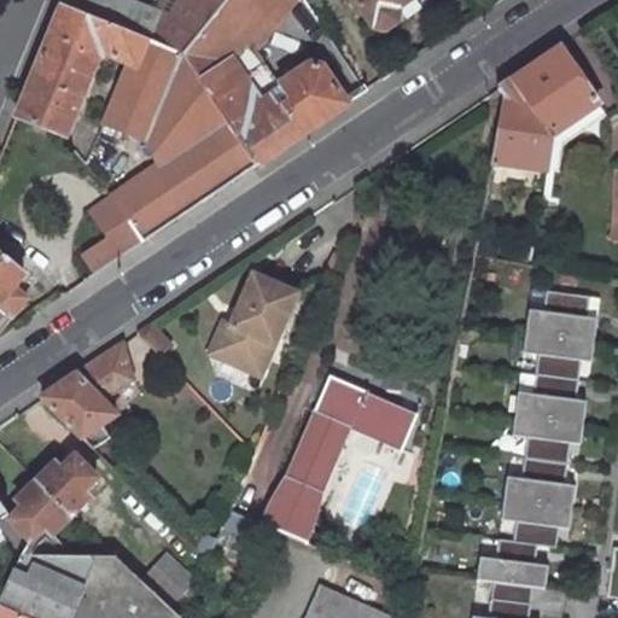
[(178,0),(173,11),(146,0),(59,0),(59,1),(146,38),(179,52),(222,0),(178,0)]
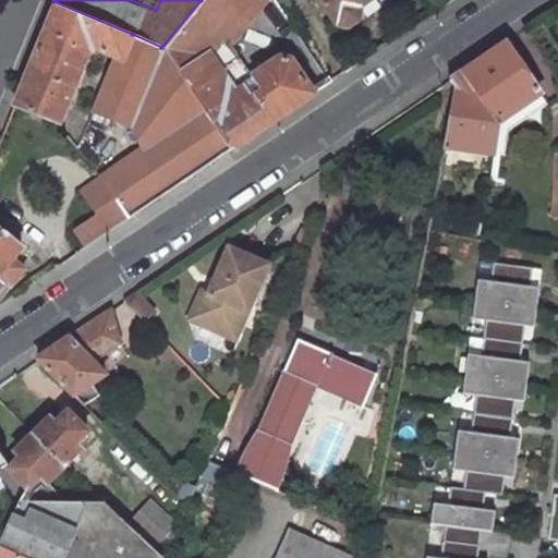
[(232,86),(208,51),(222,34),(250,0),(201,0),(161,47),(230,146),(313,91),(291,59),(279,57),(232,86)]
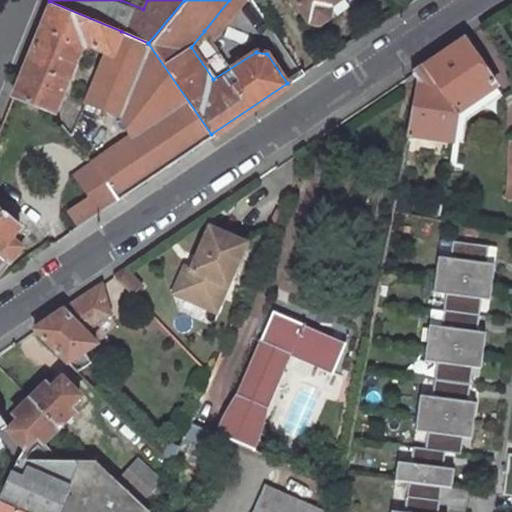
[(291,0),(304,19),(307,17),(309,20),(316,21),(327,15),(330,9),(328,5),(335,0),(291,0)]
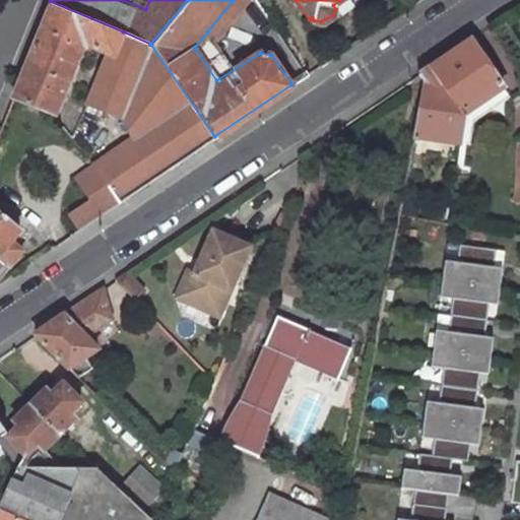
[(56,112),(82,47),(78,46),(81,39),(108,50),(114,53),(123,31),(50,1),(12,94),(56,112)]
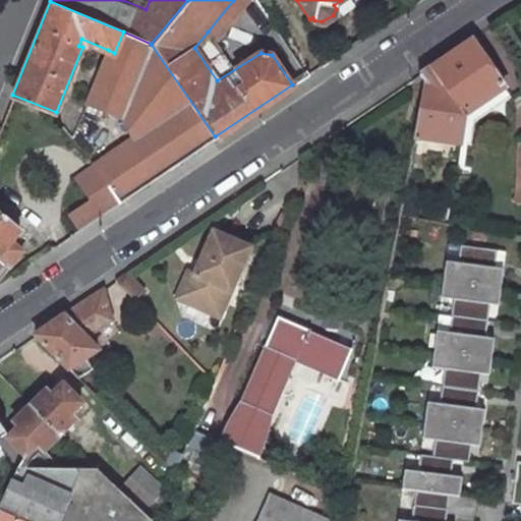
[(88,99),(121,114),(131,137),(95,163),(122,199),(215,136),(151,44),(123,32),(114,53),(108,50),(88,99)]
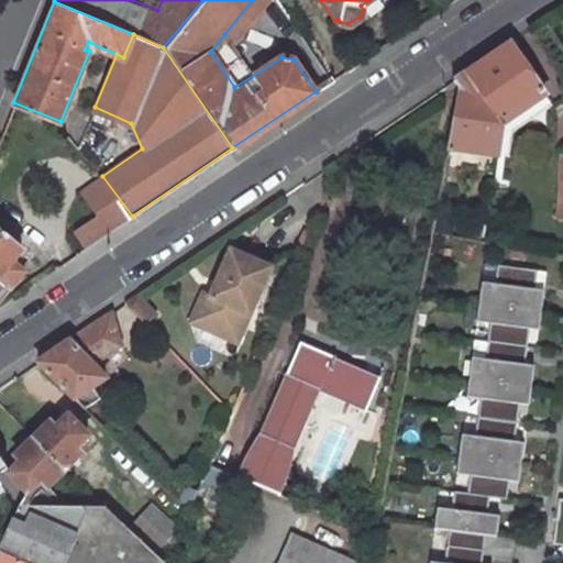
[(544,94),(547,92),(512,40),(468,69),(505,121),(544,94)]
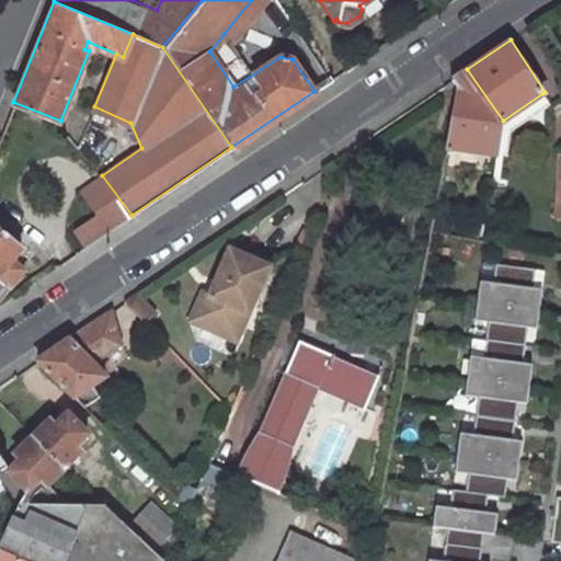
[(446,142),(495,151),(501,123),(503,121),(467,69),(453,79),(457,86),(446,142)]
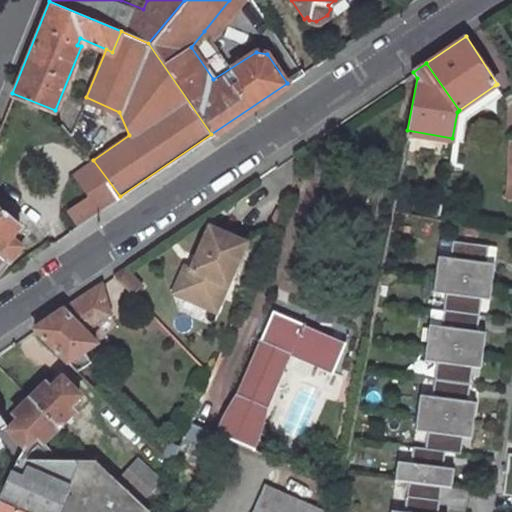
[(502,94),(495,85),(459,110),(457,112),(452,138),(463,140),(466,119),(502,94)]
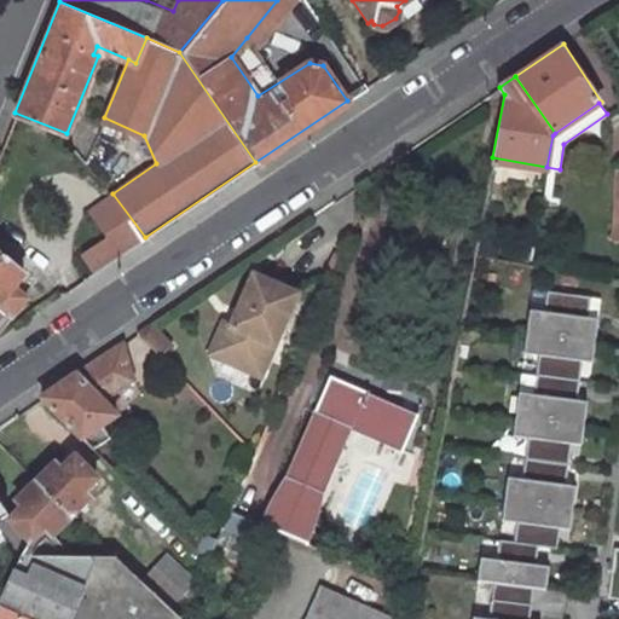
[(88,209),(106,233),(81,252),(93,272),(114,259),(145,237),(113,194),(88,209)]
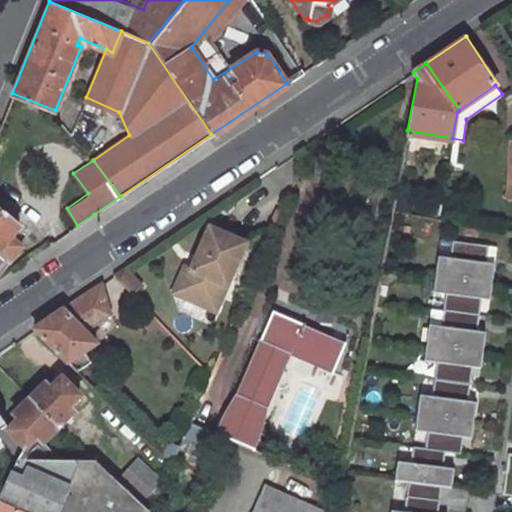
[(20,223),(0,207),(0,263),(5,257),(8,259),(22,242),(11,234),(20,223)]
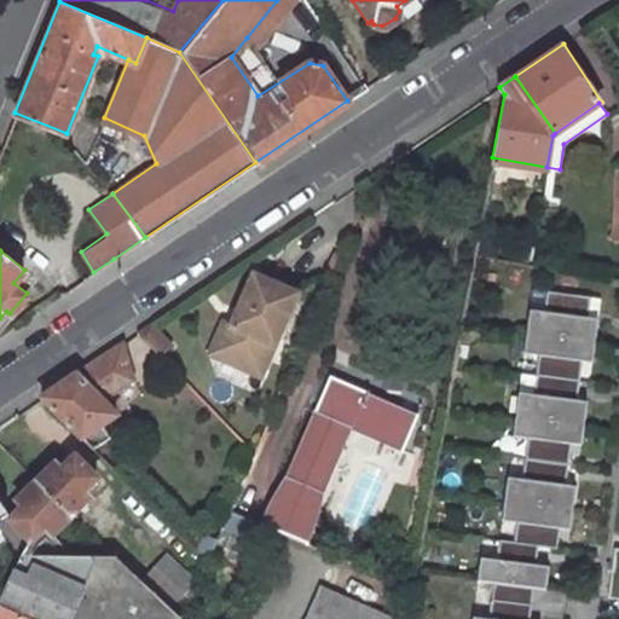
[(255,275),(232,325),(223,329),(217,346),(219,357),(261,374),(298,293),(255,275)]
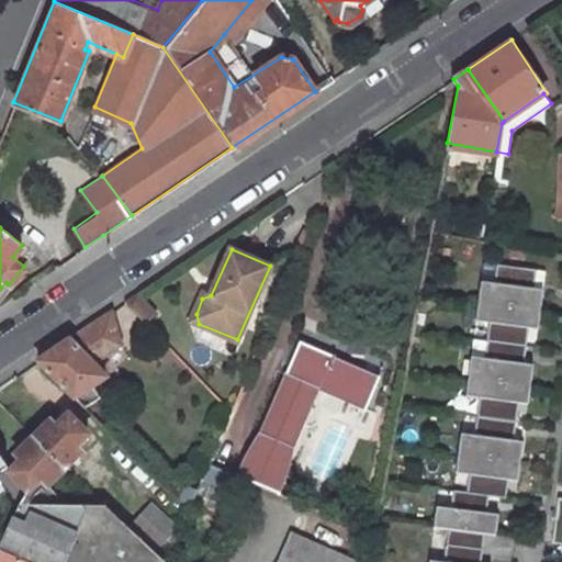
[(534,284),(536,266),(497,261),(495,280),(481,278),(479,298),(540,305),(543,287),(534,284)]
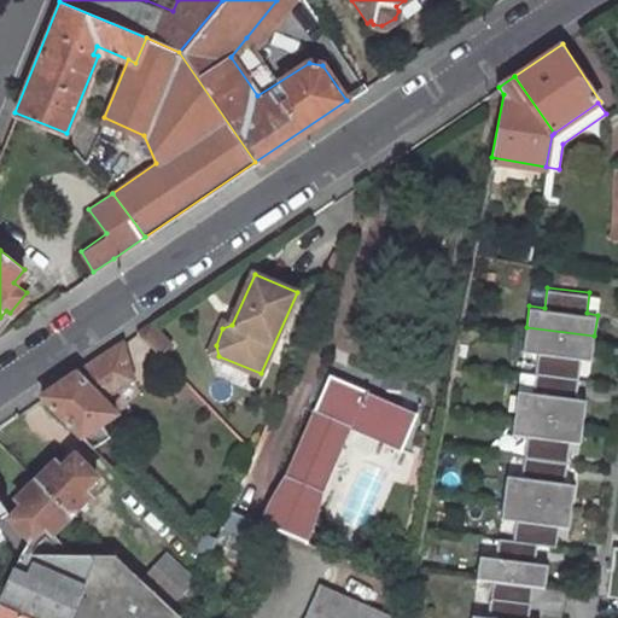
[(173,342),(152,319),(151,320),(136,328),(161,353),(173,342)]
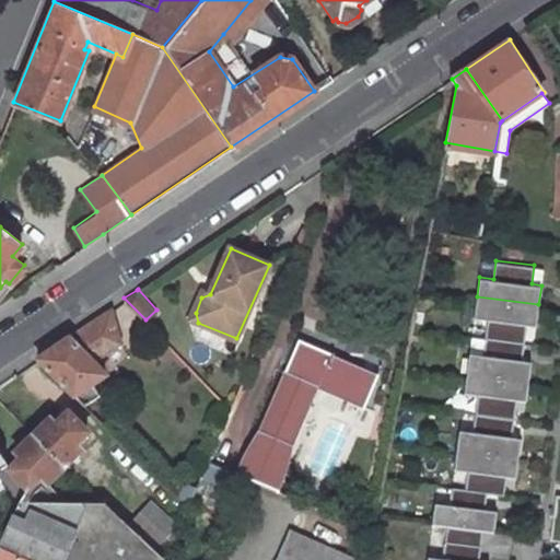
[(536,324),(538,304),(477,296),(475,316),(488,317),(486,336),(524,340),(526,323),(536,324)]
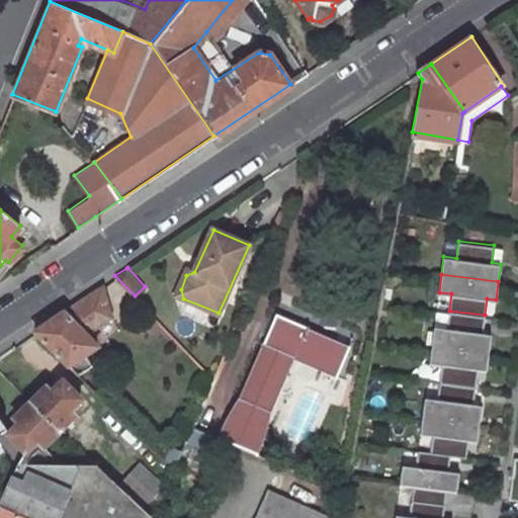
[(87,331),(112,314),(103,283),(34,330),(70,366),(100,345),(87,331)]
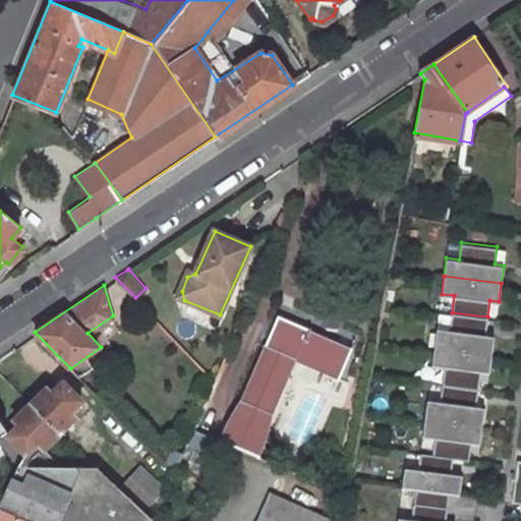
[(491,353),(494,335),(485,334),(487,316),(452,312),(450,329),(437,327),(435,345),(491,353)]
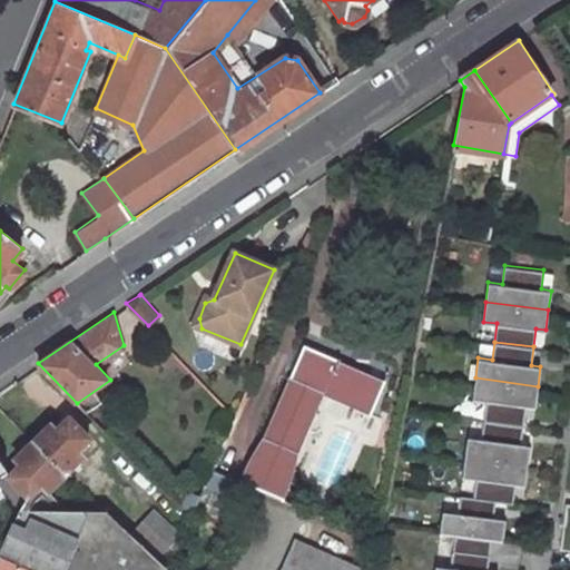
[(305,344),(296,364),(264,432),(267,433),(244,480),(272,492),(294,446),(296,449),(325,392),(367,413),(379,387),(336,367),(340,362),(314,349),(305,344)]
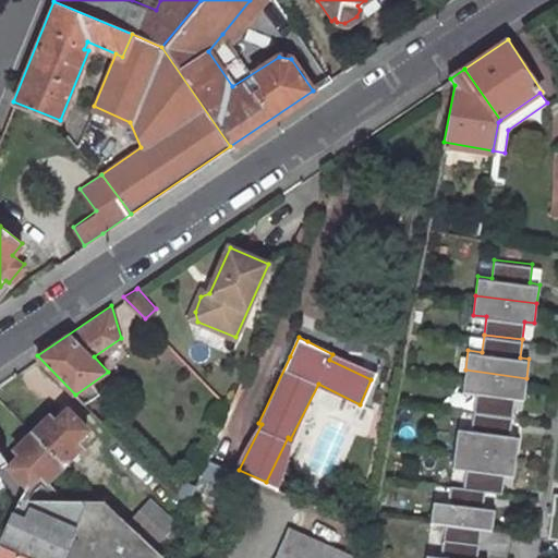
[(329,360),(371,379),(374,373),(332,354),(329,360)]
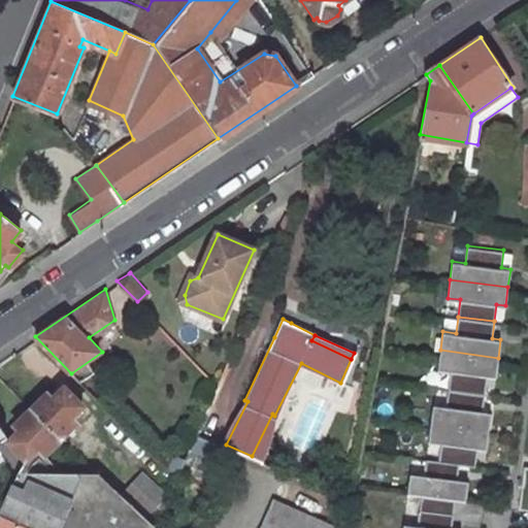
[(495,376),(498,358),(440,350),(437,368),(451,370),(448,388),(485,392),(487,374),(495,376)]
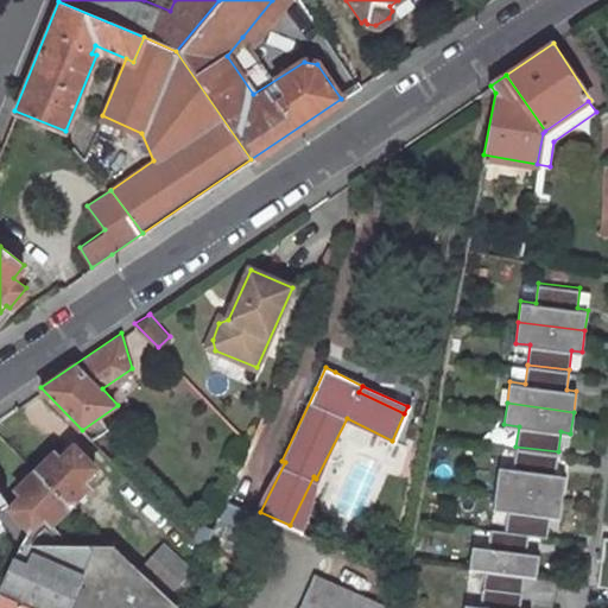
[(565,474),(555,473),(558,451),(515,447),(513,467),(499,464),(495,486),(562,495),(565,474)]
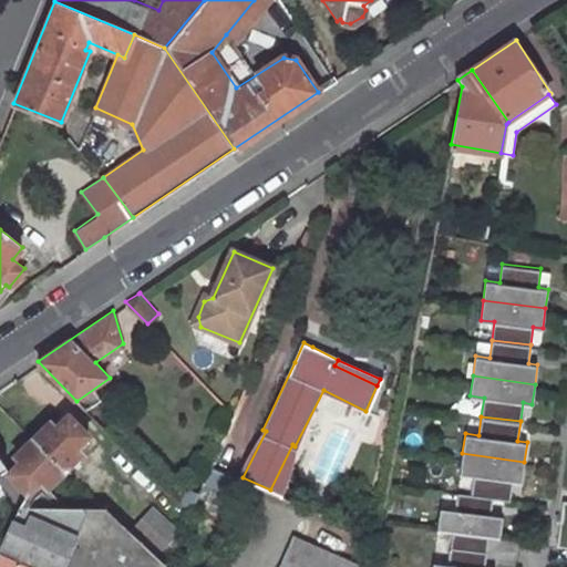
[(89,436),(70,418),(58,430),(51,424),(33,441),(66,473),(83,456),(76,449),(89,436)]
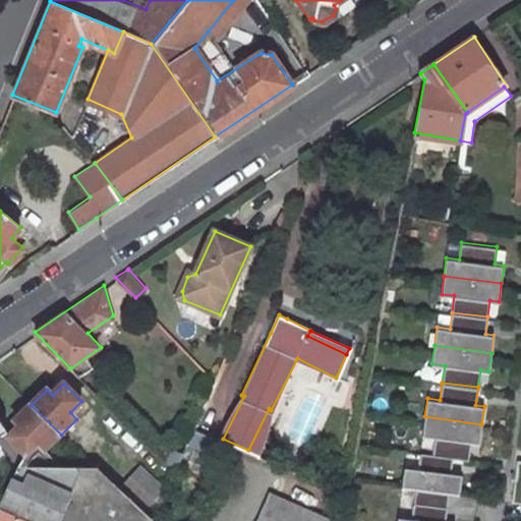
[(31,405),(17,419),(23,425),(12,437),(29,455),(40,445),(44,450),(48,450),(61,435),(31,405)]
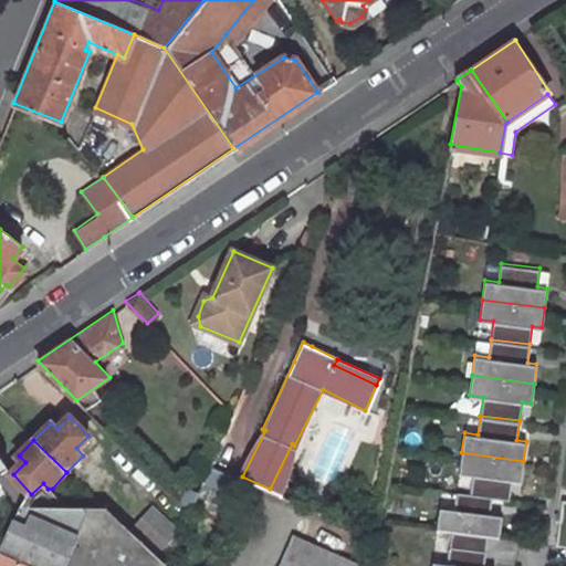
[(521,481),(523,461),(461,452),(459,472),(472,473),(470,492),(491,495),(509,498),(511,479),(521,481)]
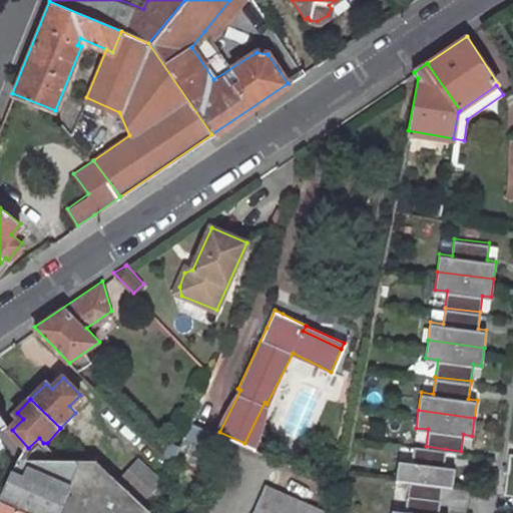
[(0,431),(9,425),(0,412),(0,431)]
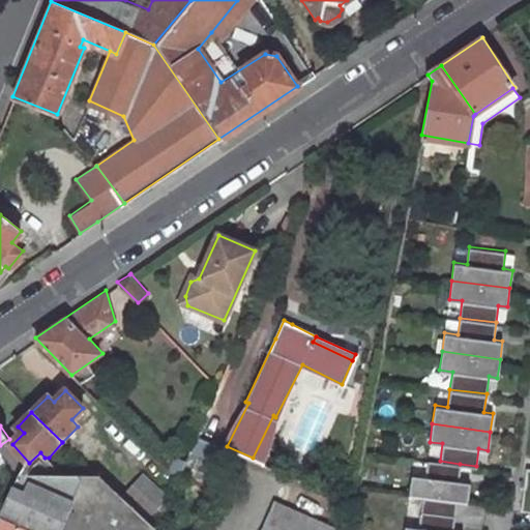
[(45,458),(40,452),(29,463),(19,472),(0,512),(0,519),(24,529),(149,529),(151,527),(142,518),(101,479),(67,476),(49,458),(45,458)]
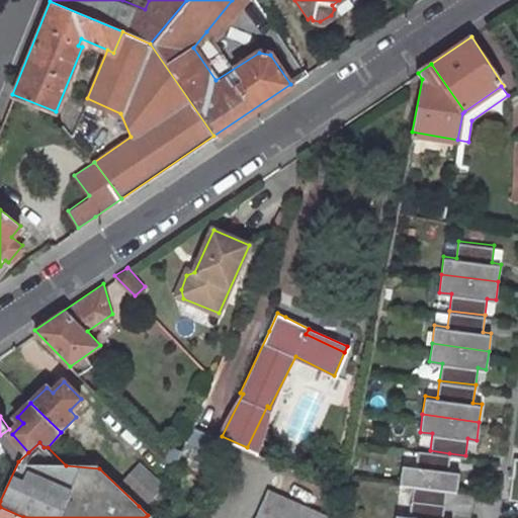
[(458,471),(447,469),(449,453),(430,450),(418,448),(416,464),(402,463),(400,482),(413,484),(445,488),(456,490),(458,471)]
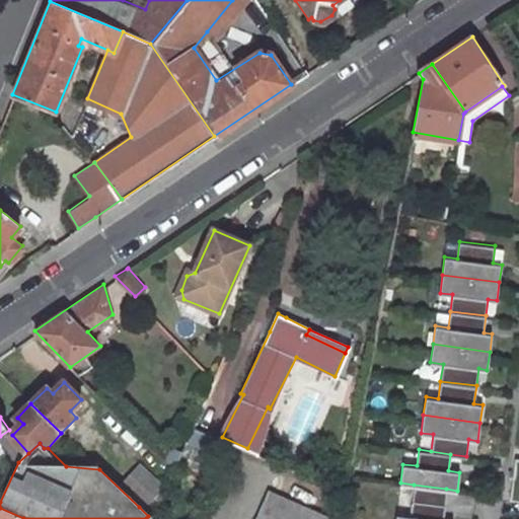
[(149,497),(128,475),(118,486),(139,507),(149,497)]
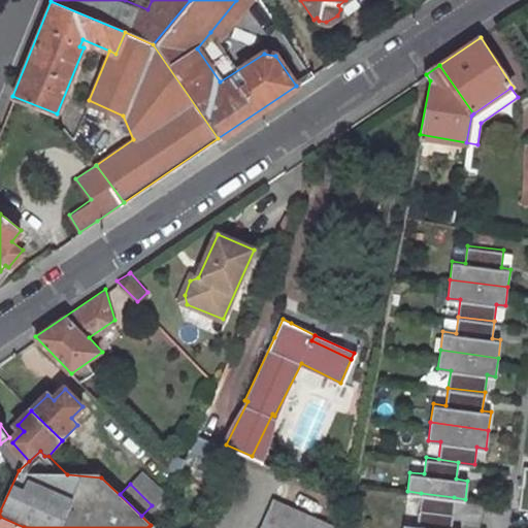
[(450,527),(454,497),(421,493),(417,525),(403,523),(401,527),(450,527)]
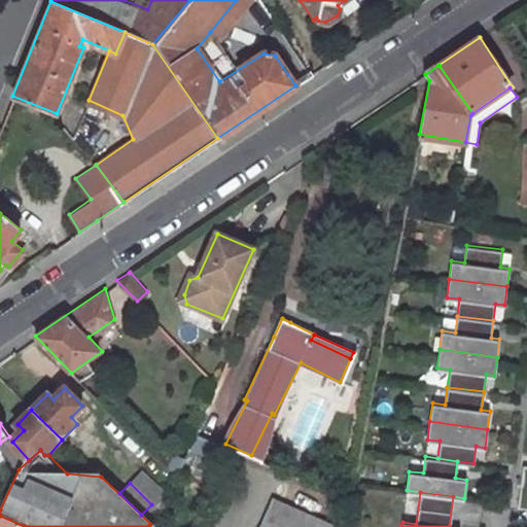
[(260,517),(281,526),(346,526),(272,493),(260,517)]
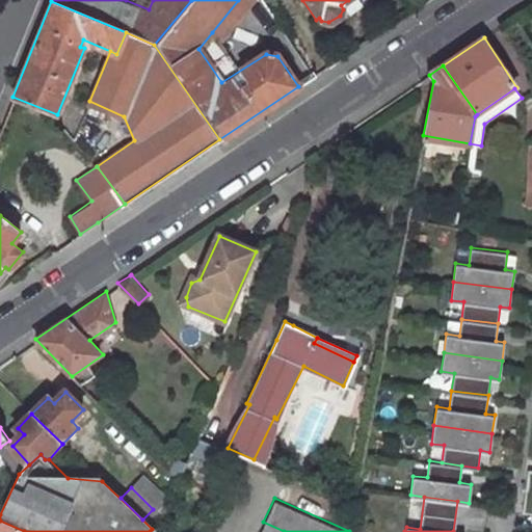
[(0,531),(24,531),(0,521),(0,531)]
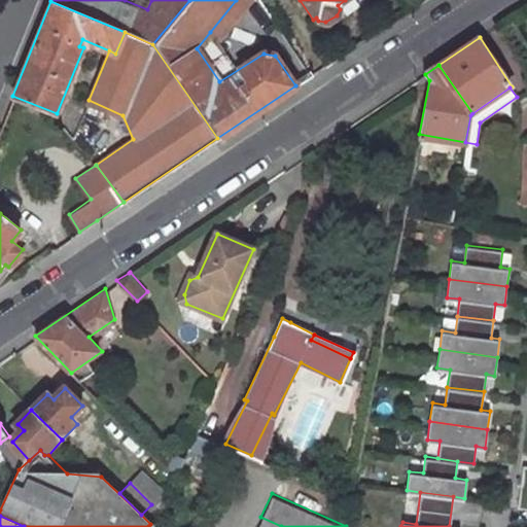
[(281,526),(260,517),(255,526),(281,526)]
